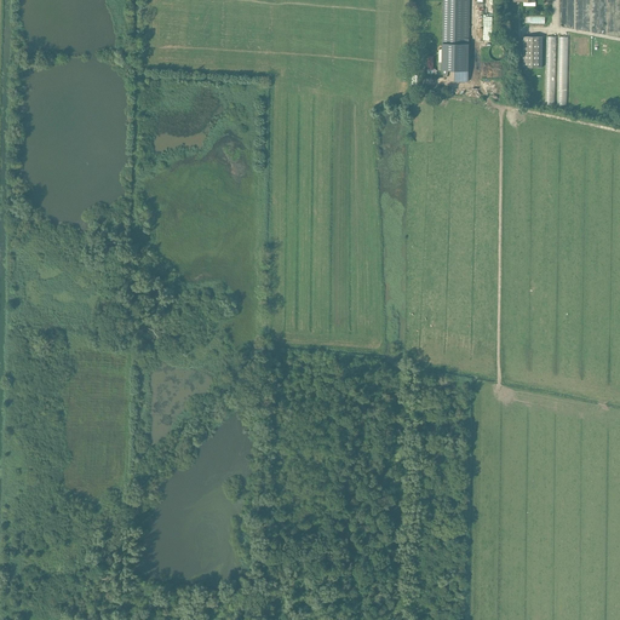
[(454,82),(469,82),(469,72),(470,0),(442,0),(442,70),(442,75),(448,75),(448,72),(454,72),(454,82)]
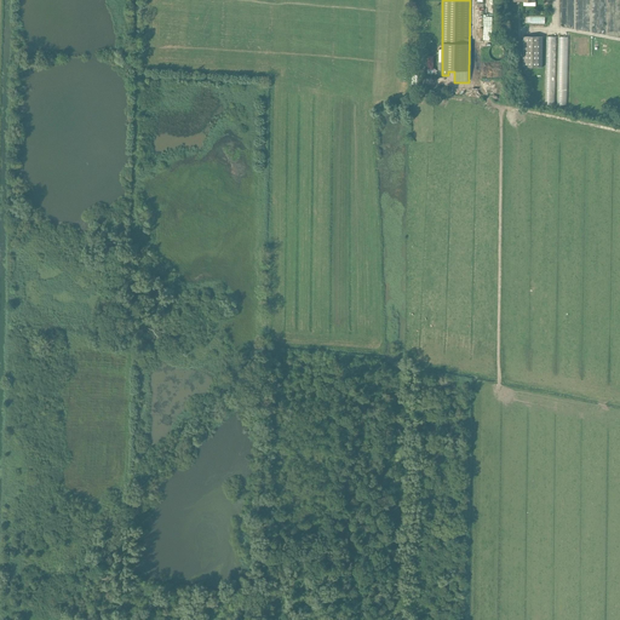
[(522,67),(543,68),(543,36),(523,36),(522,67)]
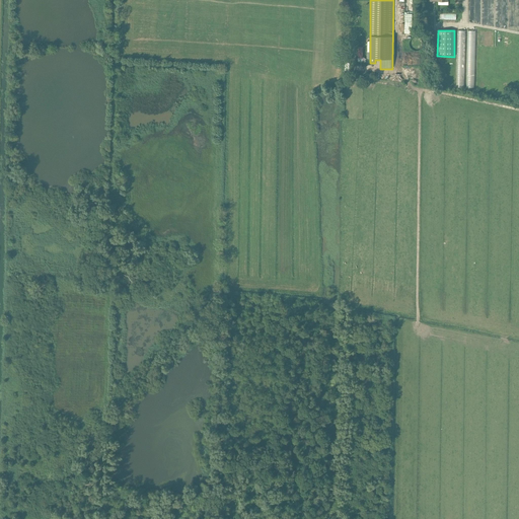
[(464,88),(466,30),(457,30),(456,87),(464,88)]
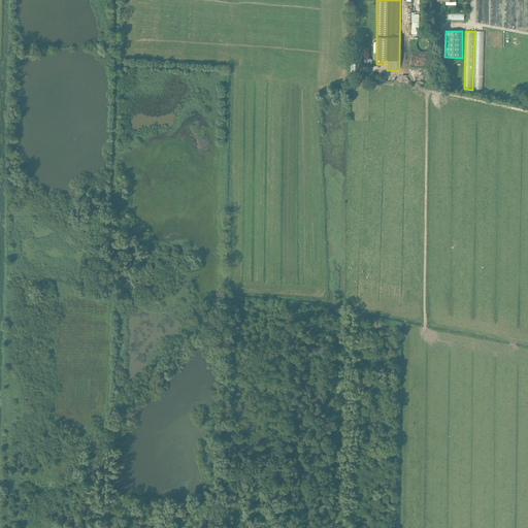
[(475,31),(474,90),(484,90),(485,31),(475,31)]
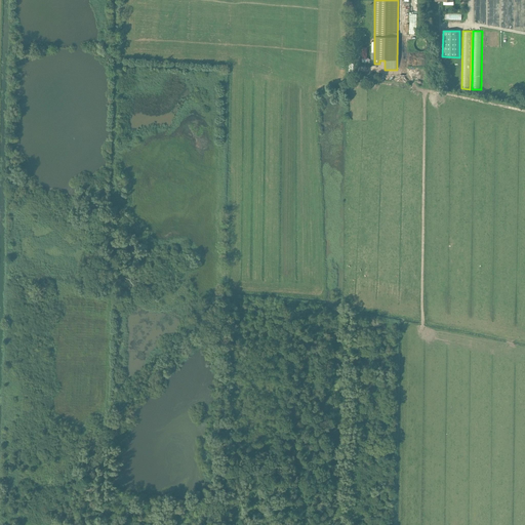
[(421,51),(422,51),(423,51),(423,50),(425,50),(426,49),(427,49),(427,48),(428,47),(428,46),(428,45),(428,44),(428,43),(428,42),(427,41),(427,40),(426,40),(426,39),(425,39),(425,38),(423,38),(422,38),(421,38),(420,38),(419,38),(418,38),(418,39),(417,39),(416,40),(415,40),(415,41),(415,42),(414,43),(414,44),(414,45),(414,46),(415,47),(415,48),(416,49),(417,50),(418,50),(419,51),(420,51),(421,51)]
